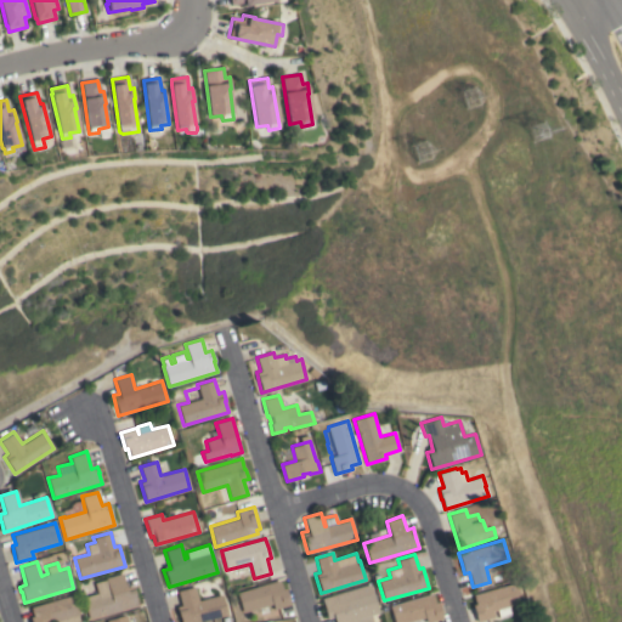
[(89,620),(83,597),(97,593),(95,583),(106,580),(106,577),(122,572),(126,591),(134,589),(135,594),(135,595),(137,605),(89,620)]
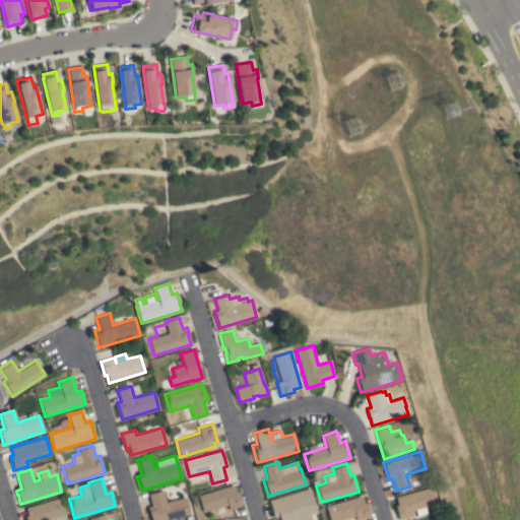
[(234,484),(236,492),(239,492),(243,505),(229,509),(228,505),(203,512),(198,495),(234,484)]
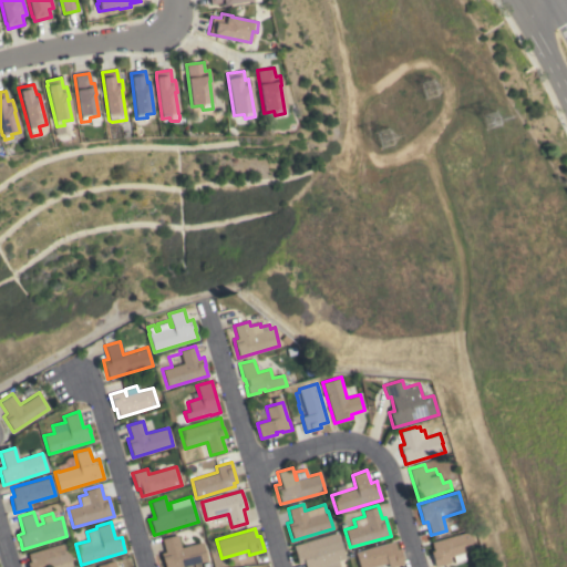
[(475,549),(462,553),(465,562),(455,564),(453,556),(449,557),(450,562),(435,566),(431,552),(434,550),(432,542),(470,531),(475,549)]
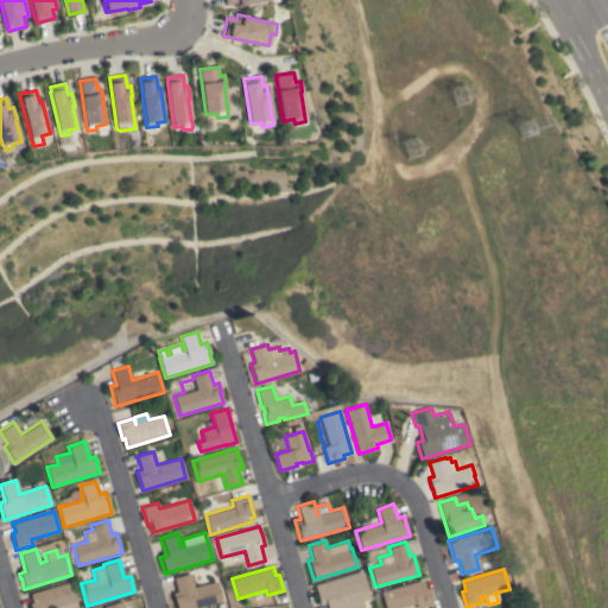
[(361,570),(367,590),(358,593),(360,601),(344,606),(344,607),(327,607),(325,603),(320,605),(315,589),(316,589),(315,584),(361,570)]
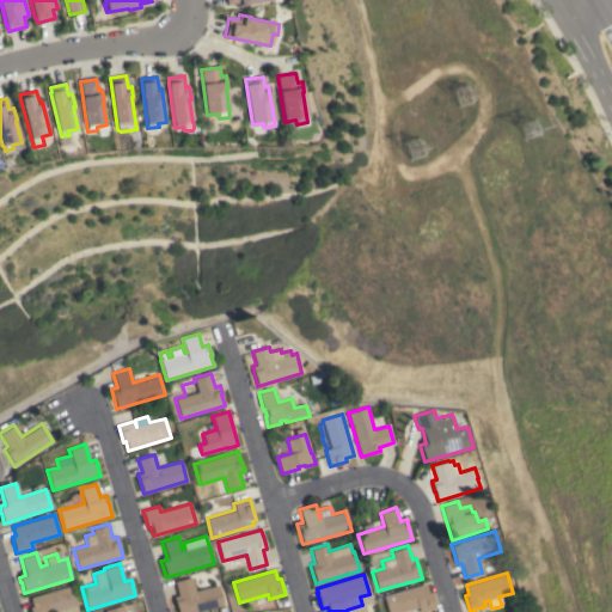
[(196,611),(177,611),(173,597),(178,595),(175,581),(191,576),(195,591),(218,585),(224,605),(196,611)]
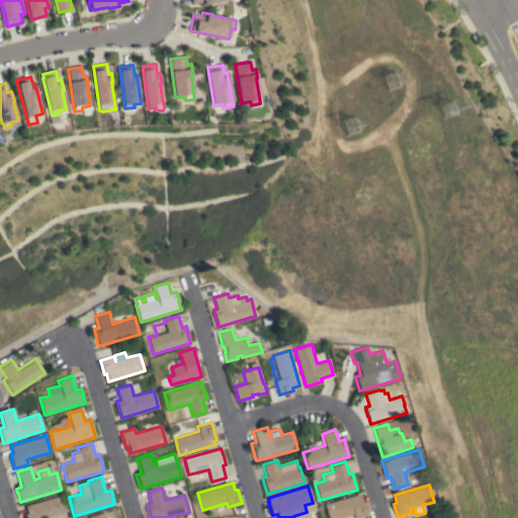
[(369,515),(358,517),(354,517),(354,514),(350,515),(351,517),(329,517),(325,504),(359,494),(361,502),(364,501),(369,515)]
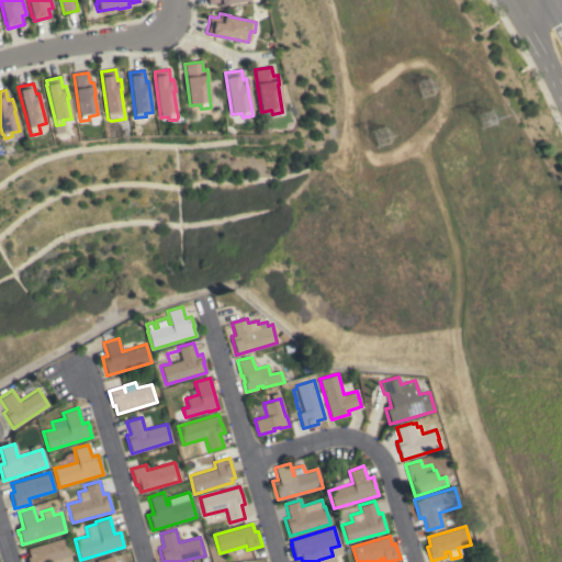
[(65,537),(70,555),(69,555),(71,561),(67,561),(27,561),(26,558),(30,557),(27,548),(65,537)]
